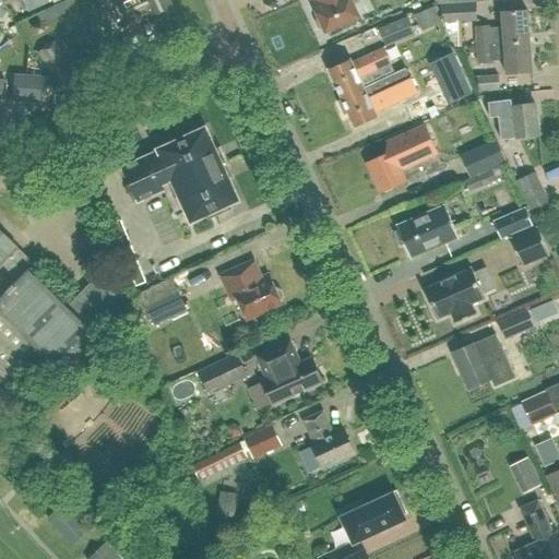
[(0,0),(0,20),(7,10),(14,21),(20,18),(9,1),(3,6),(0,0)]
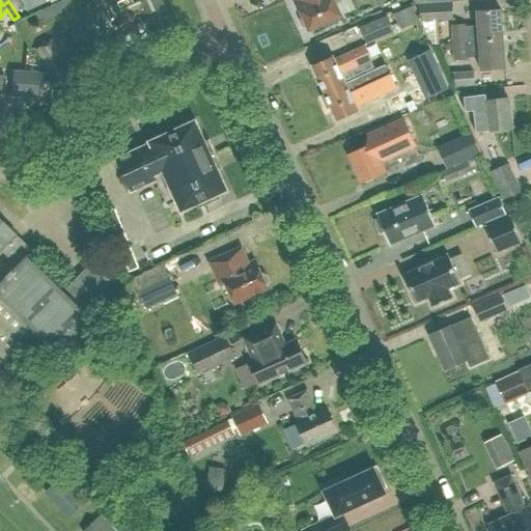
[(23,0),(27,9),(46,0),(46,1),(48,0),(49,0),(51,2),(55,0),(23,0)]
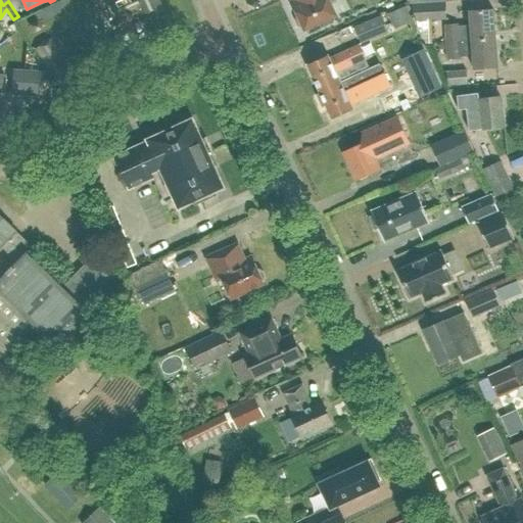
[(88,21),(95,18),(99,28),(136,11),(140,20),(160,11),(154,0),(115,0),(110,2),(108,0),(107,0),(83,11),(88,21)]
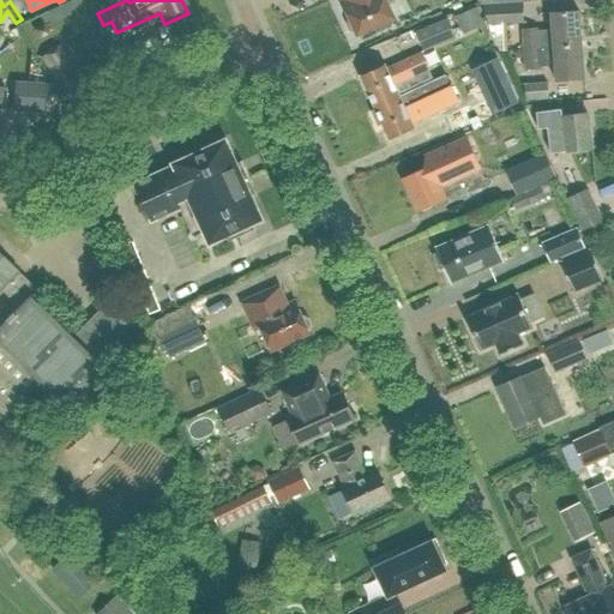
[(396,1),(395,0),(347,0),(343,1),(347,7),(351,18),(349,19),(347,24),(349,30),(355,31),(357,30),(359,34),(378,24),(380,29),(393,23),(391,18),(393,17),(389,5),(396,1)]
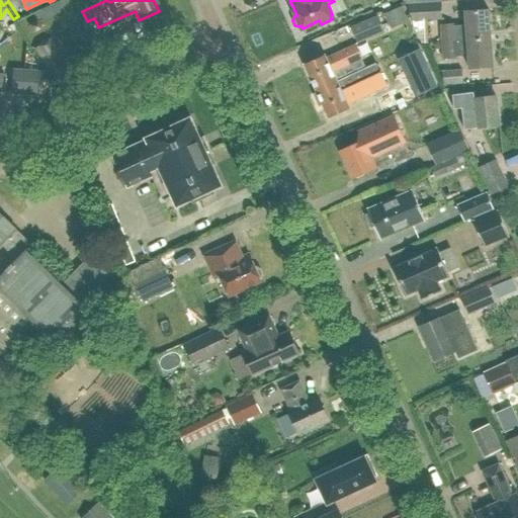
[(441,0),(433,0),(406,2),(406,4),(422,44),(429,42),(427,17),(443,16),(441,0)]
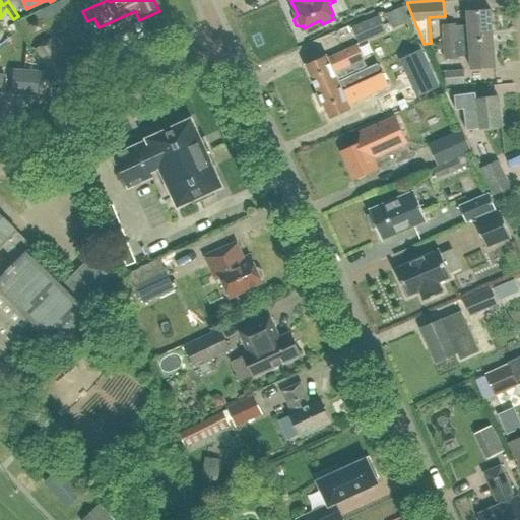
[(392,28),(410,21),(403,6),(386,13),(392,28)]
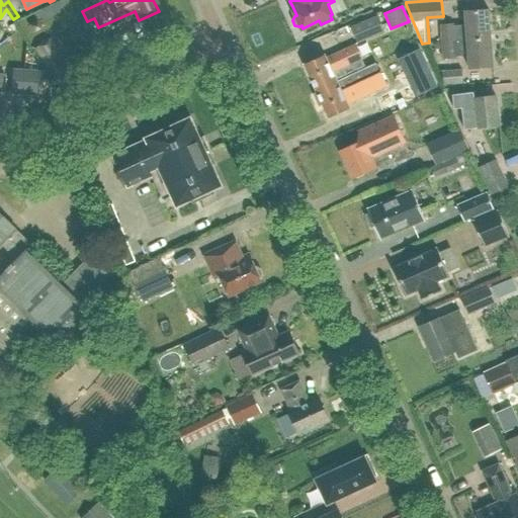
[(442,41),(491,36),(489,9),(465,11),(467,31),(455,32),(455,23),(441,24),(442,41)]
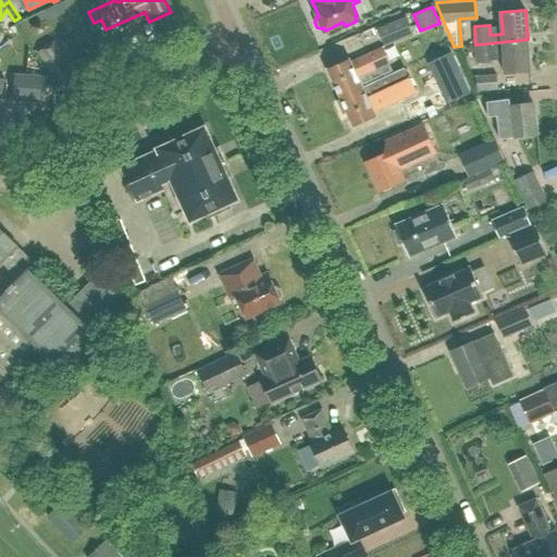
[(407,16),(378,28),(385,46),(413,34),(407,16)]
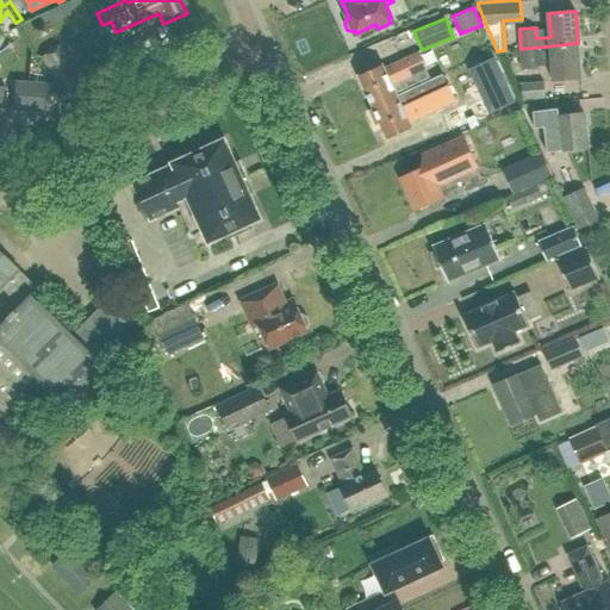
[(578,43),(521,49),(523,70),(539,69),(539,67),(552,66),(553,82),(582,80),(578,43)]
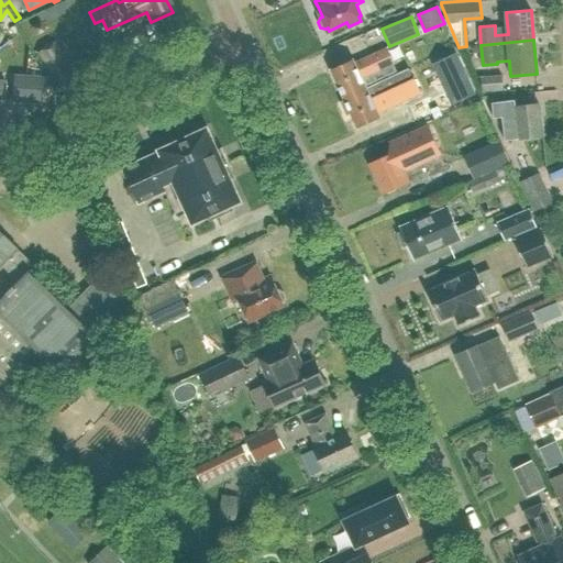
[(32,76),(40,76),(41,70),(32,70),(33,61),(28,53),(22,53),(22,48),(11,48),(11,52),(9,52),(8,76),(32,77),(32,76)]
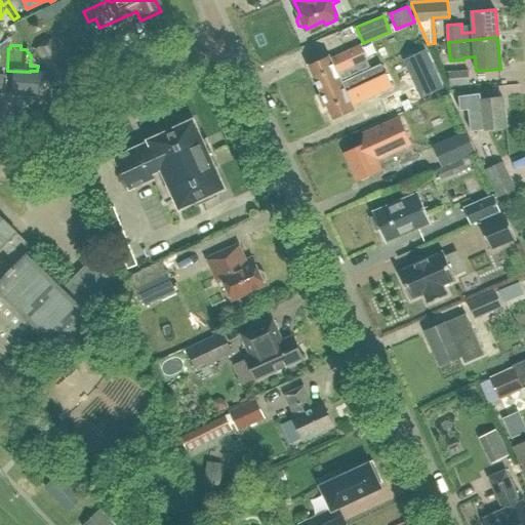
[(321,92),(341,83),(337,73),(365,59),(359,47),(331,59),(329,55),(309,65),(321,92)]
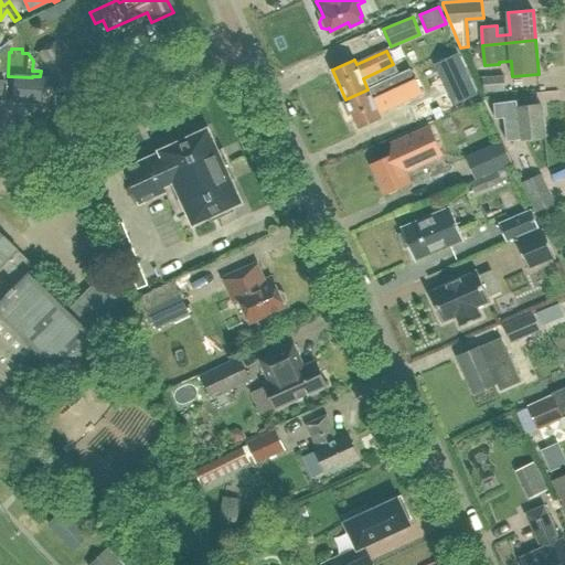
[(452,105),(477,94),(458,54),(434,65),(452,105)]
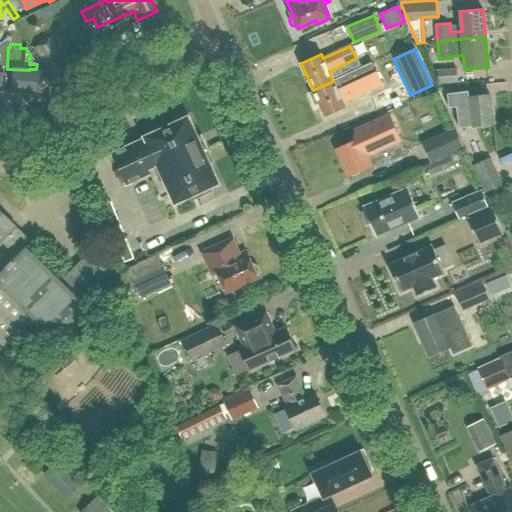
[(457,68),(437,69),(438,83),(458,81),(457,68)]
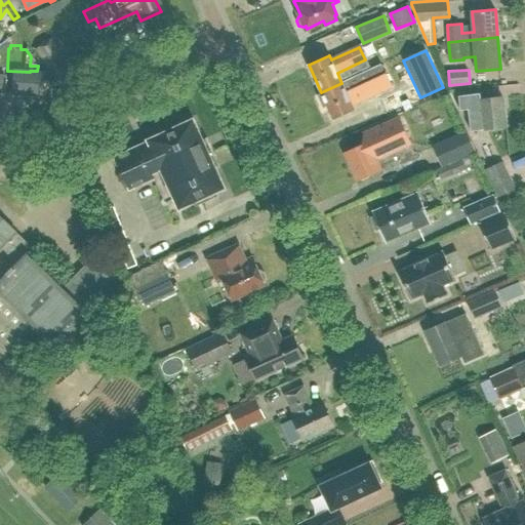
[(341,83),(321,92),(333,119),(354,110),(352,106),(373,95),(365,78),(353,83),(356,88),(347,92),(341,83)]
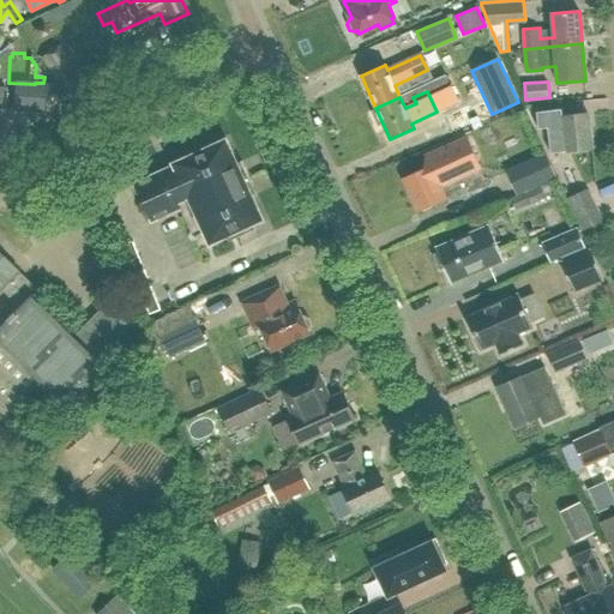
[(457,133),(485,121),(479,107),(451,119),(457,133)]
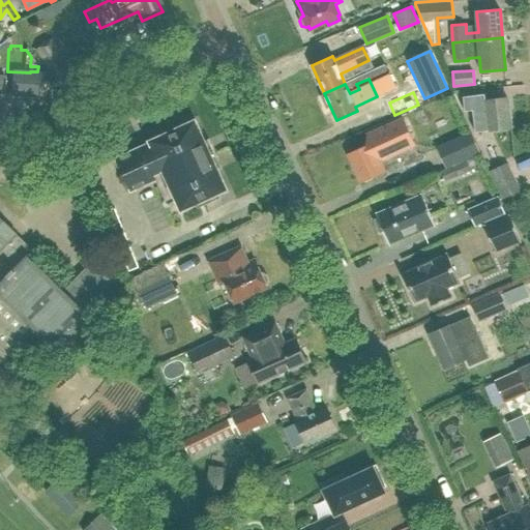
[(473,131),(487,130),(510,128),(506,97),(484,99),(483,94),(463,96),(465,111),(471,110),(473,131)]
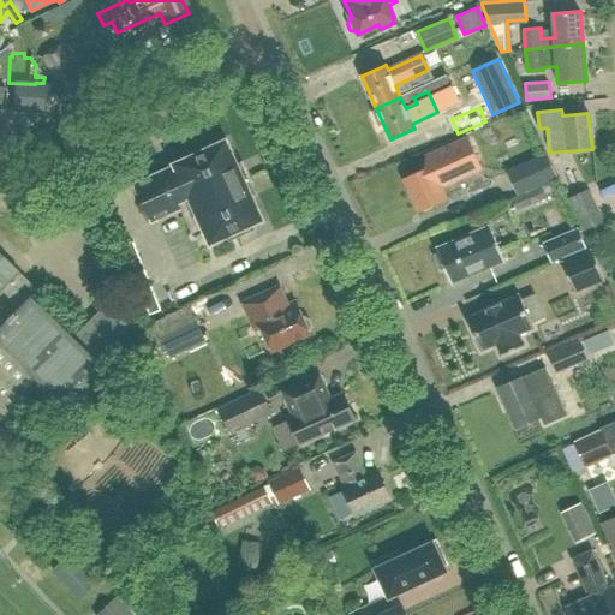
[(430,167),(404,179),(419,213),(447,199),(439,180),(461,171),(465,175),(477,169),(477,163),(484,160),(473,136),(427,157),(430,167)]
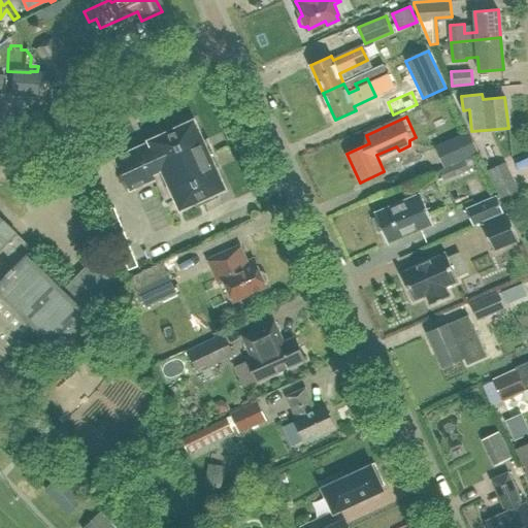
[(206,202),(218,197),(216,194),(226,189),(216,168),(219,166),(220,167),(221,167),(207,138),(206,139),(203,141),(194,120),(185,124),(183,121),(171,126),(173,129),(149,140),(149,142),(130,152),(128,147),(117,153),(119,157),(116,158),(130,190),(155,178),(153,173),(161,169),(179,210),(205,199),(206,202)]
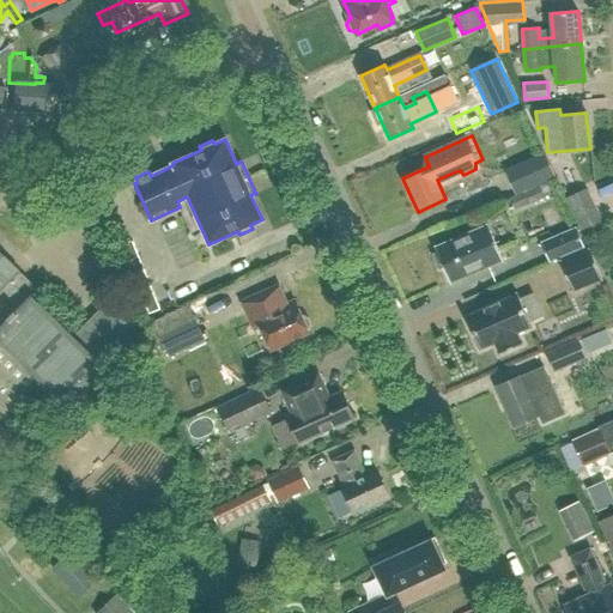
[(530,168),(515,175),(522,190),(553,177),(542,155),(528,162),(530,168)]
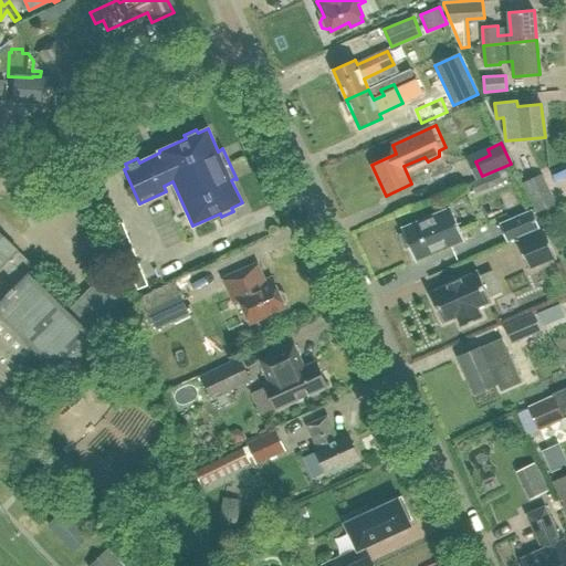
[(471,182),(475,194),(510,180),(505,169),(471,182)]
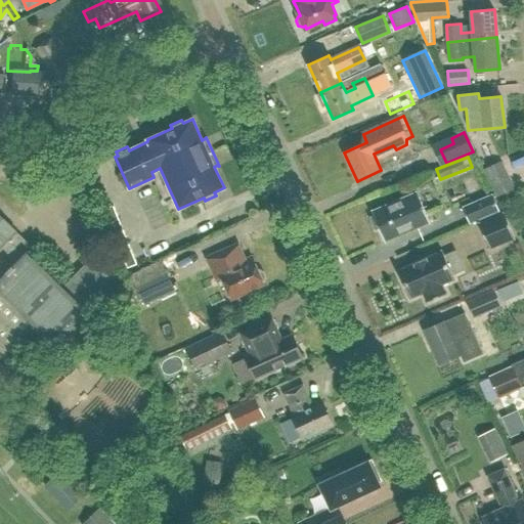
[(515,189),(501,163),(485,170),(497,197),(515,189)]
